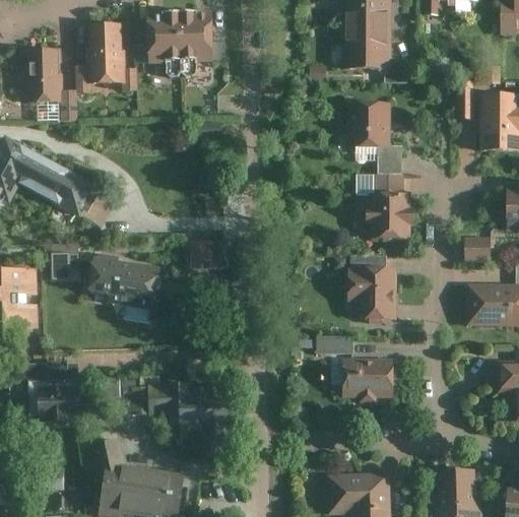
[(343,0),(343,27),(387,28),(387,0),(343,0)]
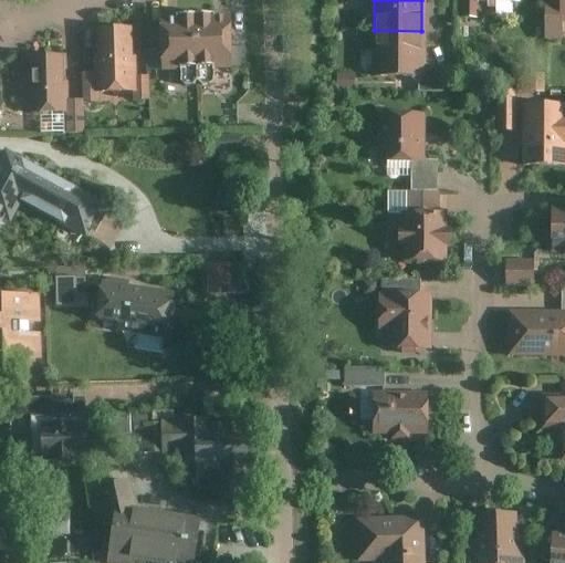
[(544,0),(544,35),(562,35),(562,18),(560,18),(561,0),(544,0)]
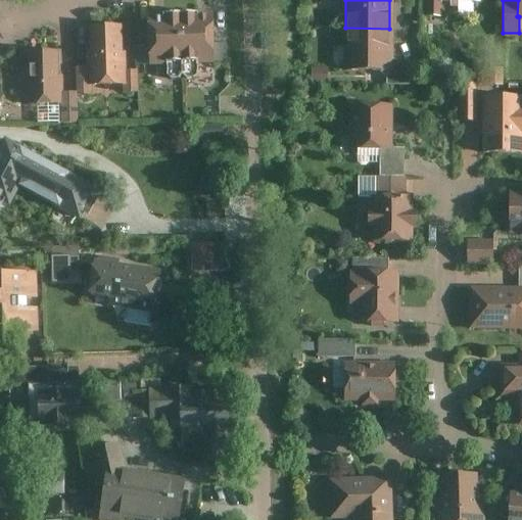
[(149,43),(150,62),(167,61),(167,74),(171,77),(179,77),(182,73),(186,77),(194,77),(197,73),(197,60),(212,60),(212,42),(211,14),(197,14),(197,11),(162,12),(162,15),(148,15),(149,43)]
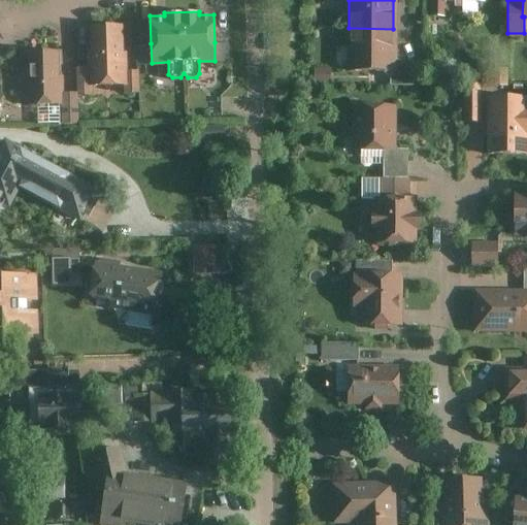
[(89,66),(90,84),(92,84),(124,83),(127,83),(126,70),(126,52),(122,52),(121,25),(92,26),(93,52),(89,52),(89,66)]
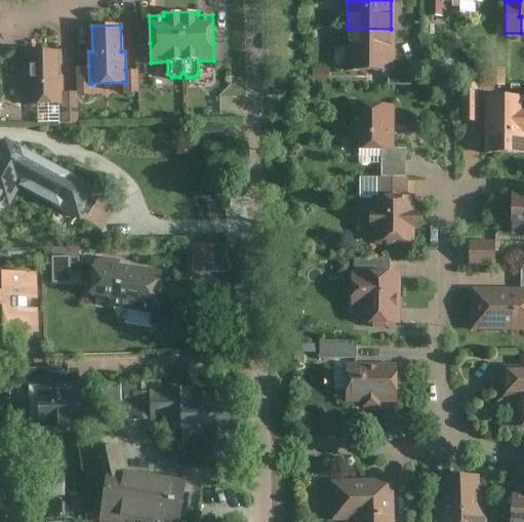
[(391,56),(391,29),(347,28),(347,75),(378,75),(378,87),(405,87),(405,57),(391,56)]
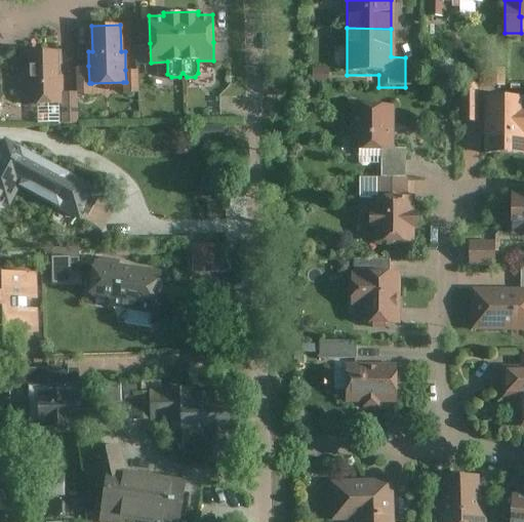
[(213,42),(213,61),(228,59),(227,41),(213,42)]
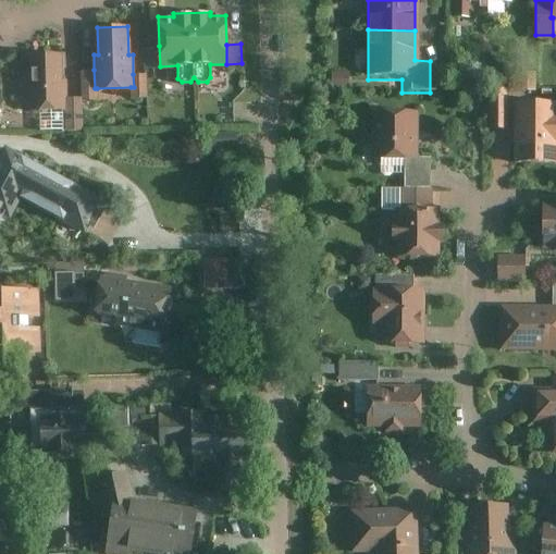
[(145,47),(146,66),(160,66),(159,46),(145,47)]
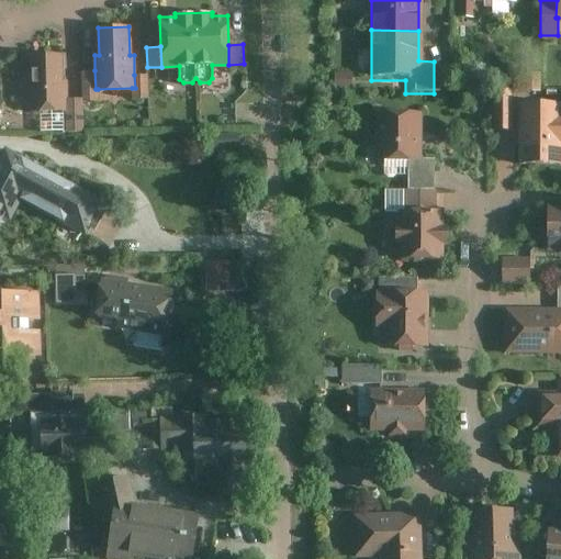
[(26,77),(27,110),(63,109),(67,109),(67,98),(66,80),(62,80),(62,54),(31,55),(31,77),(26,77)]
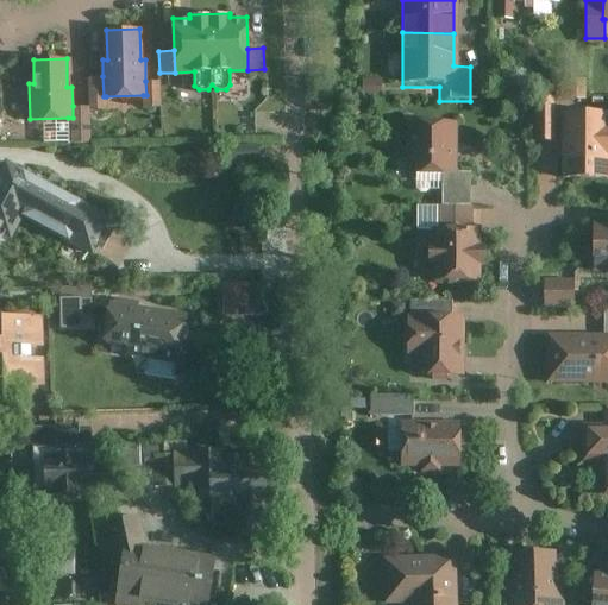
[(89,106),(89,107),(106,107),(106,96),(104,96),(102,76),(88,77),(89,106)]
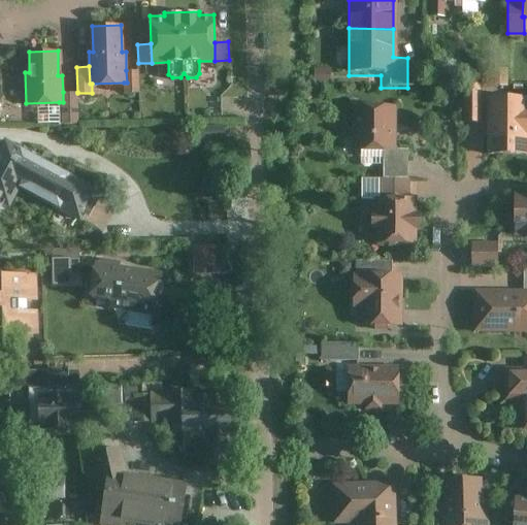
[(124,83),(124,91),(139,91),(138,70),(126,70),(127,83),(124,83)]
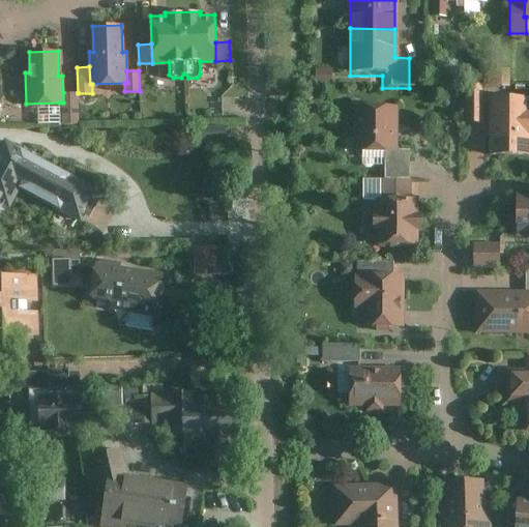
[(482,86),(461,84),(459,120),(480,122),(482,86)]
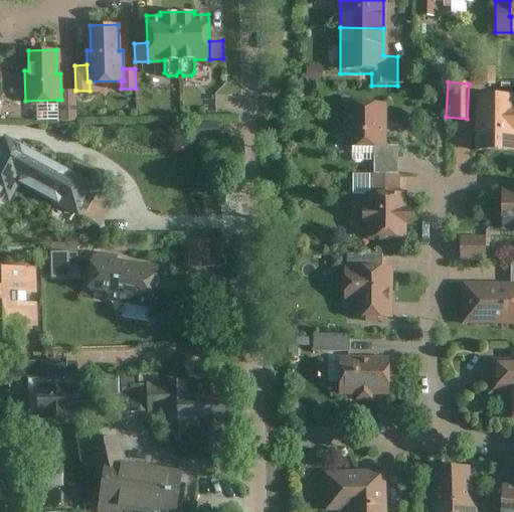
[(513,89),(473,88),(469,152),(513,154),(513,89)]
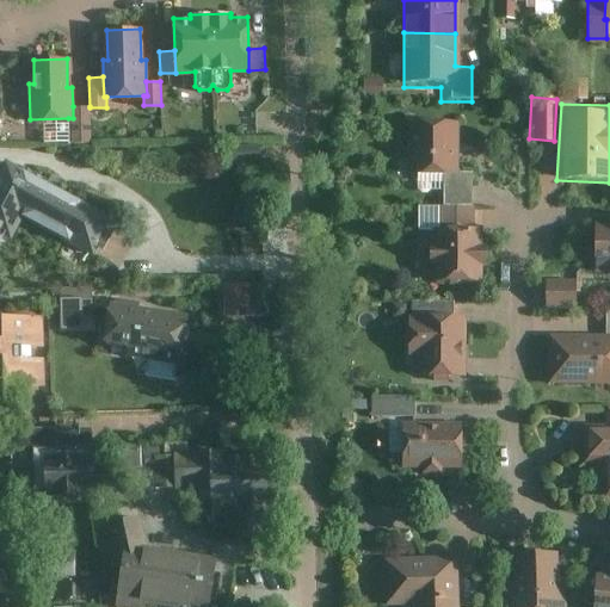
[(68,118),(68,142),(90,141),(91,141),(90,107),(90,106),(88,106),(73,106),(73,118),(68,118)]
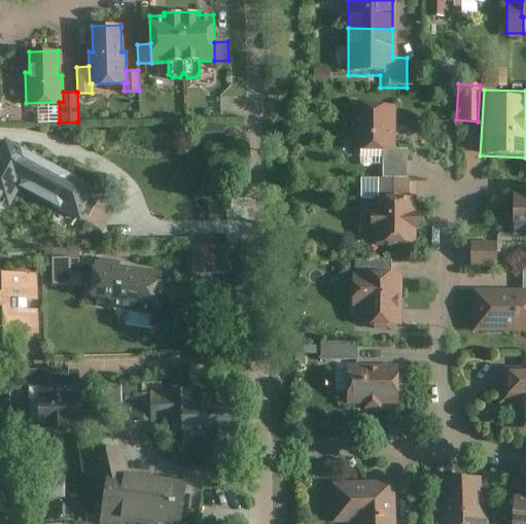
[(396,105),(350,104),(349,155),(379,156),(379,178),(407,178),(408,148),(395,148),(396,105)]
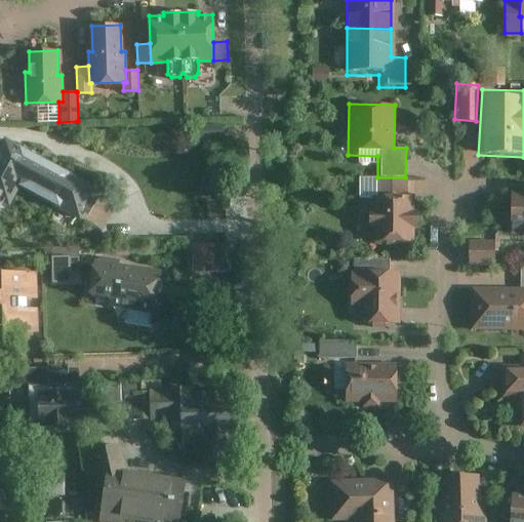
[(5,139),(0,149),(0,199),(2,200),(8,203),(18,185),(75,214),(79,217),(95,188),(5,139)]
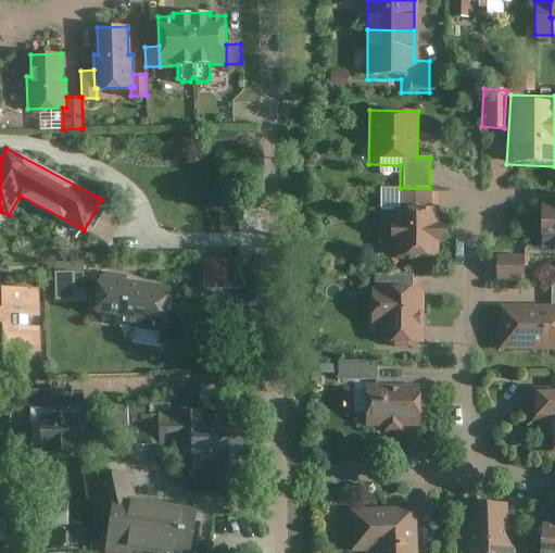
[(389,204),(389,262),(444,262),(443,204),(432,204),(432,188),(429,188),(400,188),(400,204),(389,204)]
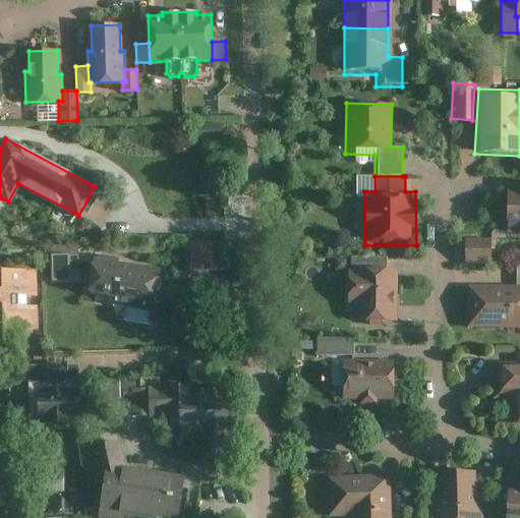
[(519,184),(509,184),(507,233),(519,233),(519,184)]
